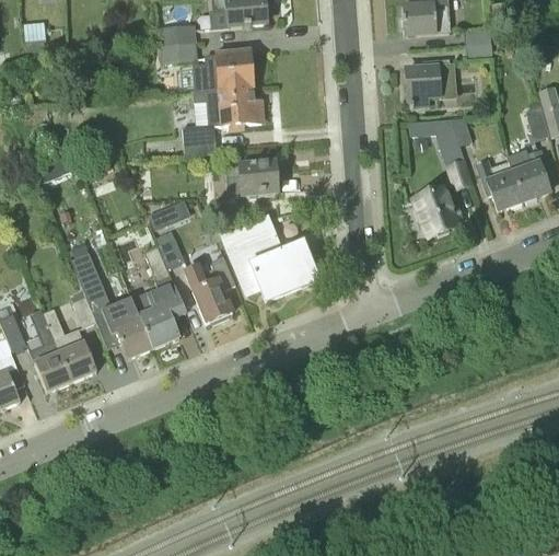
[(266,24),(264,0),(212,0),(213,12),(225,11),(226,26),(266,24)]
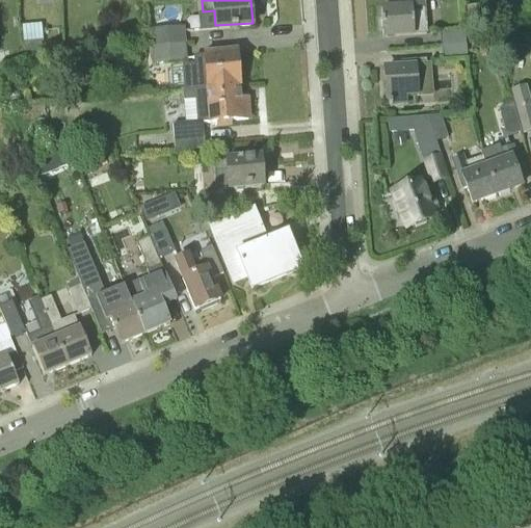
[(415,32),(428,31),(425,0),(398,0),(399,6),(380,7),(382,33),(415,31),(415,32)]
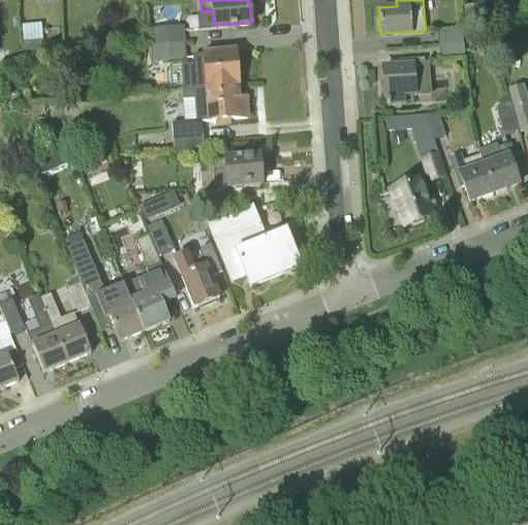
[(515,14),(515,0),(498,0),(499,14),(515,14)]
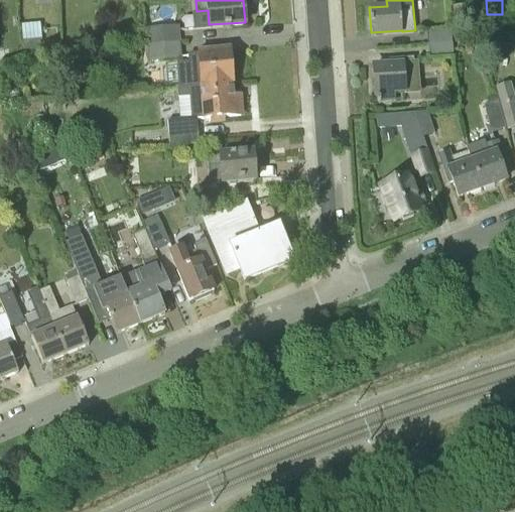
[(148,42),(180,39),(178,23),(147,26),(148,42)]
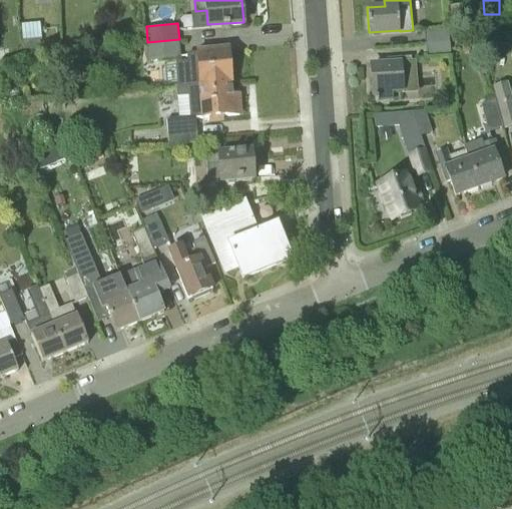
[(427,42),(450,40),(449,27),(426,29),(427,42)]
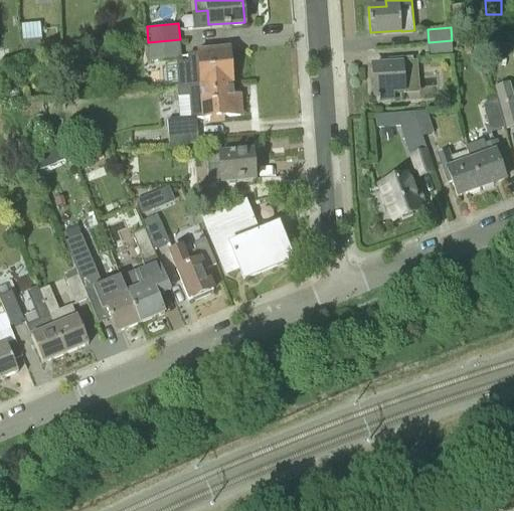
[(41,35),(24,37),(25,52),(42,51),(41,35)]
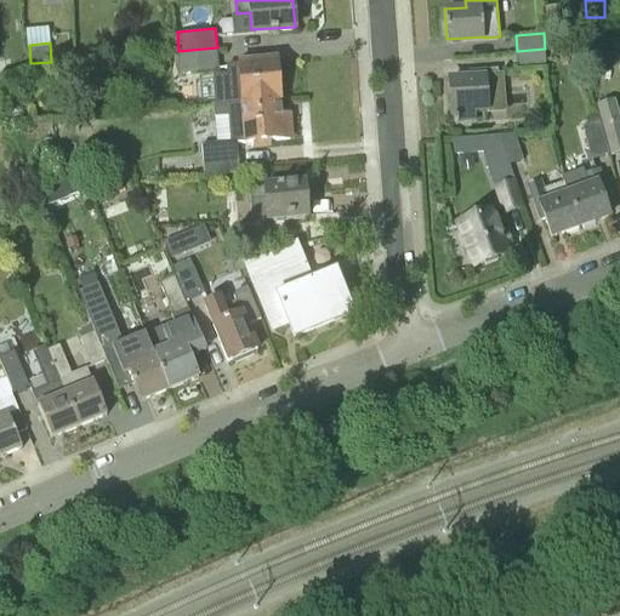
[(217,47),(178,51),(181,70),(219,67),(217,47)]
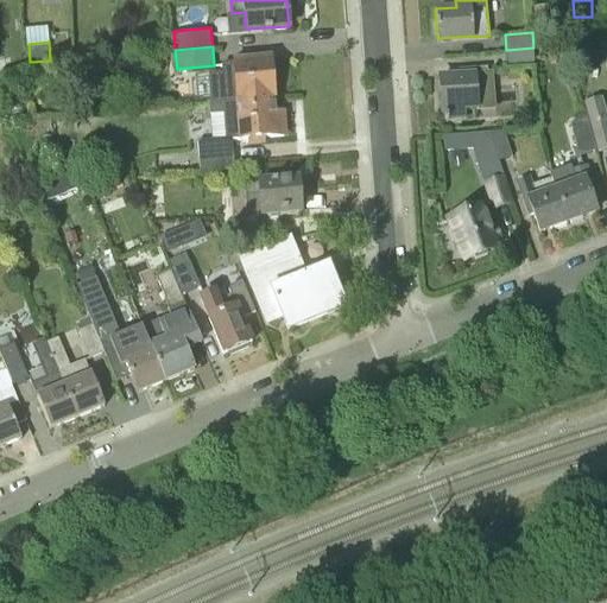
[(533,48),(506,50),(507,64),(535,63),(533,48)]
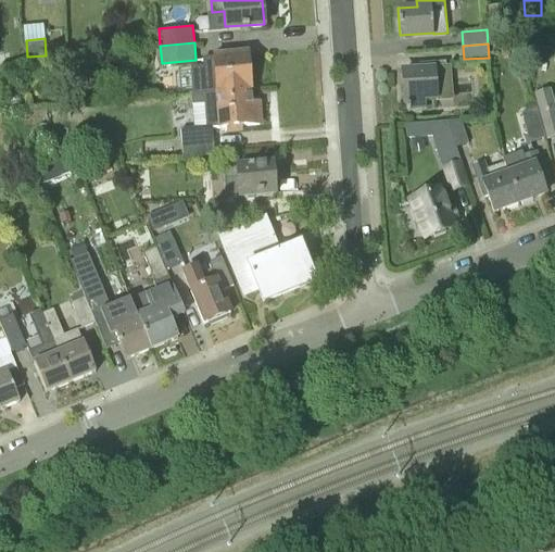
[(193,89),(251,84),(248,52),(213,54),(203,55),(203,63),(191,64),(193,89)]
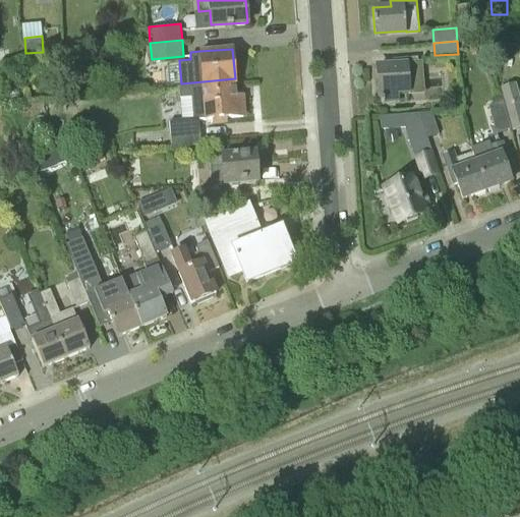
[(380,101),(391,100),(390,94),(410,93),(409,68),(420,68),(419,56),(397,57),(397,64),(378,65),(380,101)]
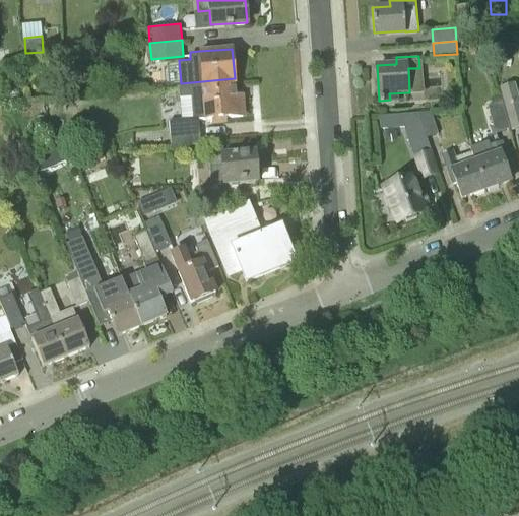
[(235,78),(181,83),(181,84),(178,84),(179,95),(202,93),(204,118),(211,118),(212,122),(228,121),(226,115),(243,114),(241,94),(236,94),(235,78)]
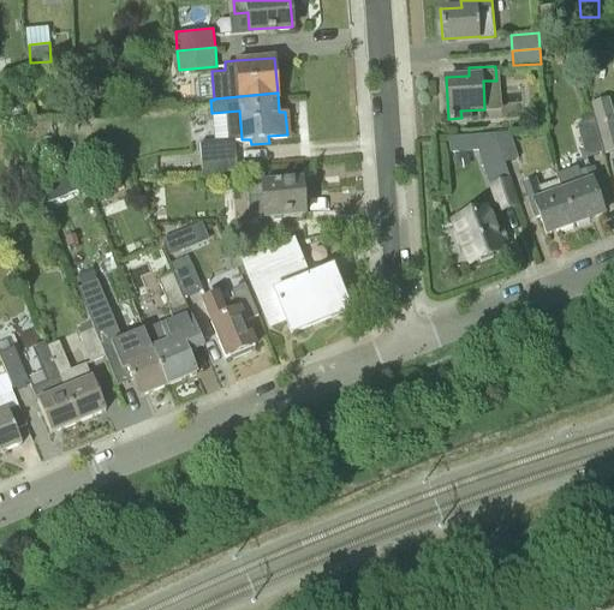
[(591,101),(594,109),(604,150),(604,153),(613,149),(613,111),(609,96),(591,101)]
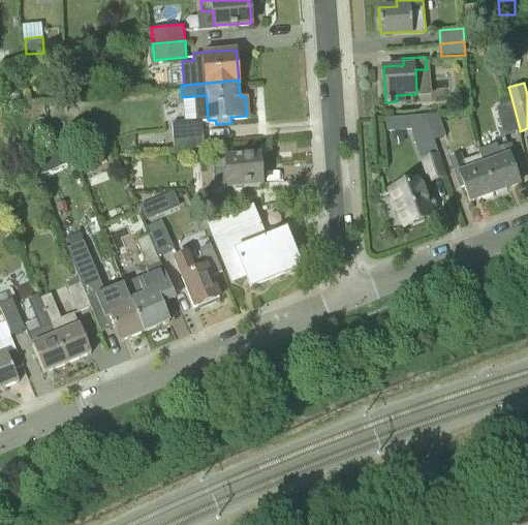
[(504,133),(520,129),(510,94),(498,97),(500,104),(497,105),(504,133)]
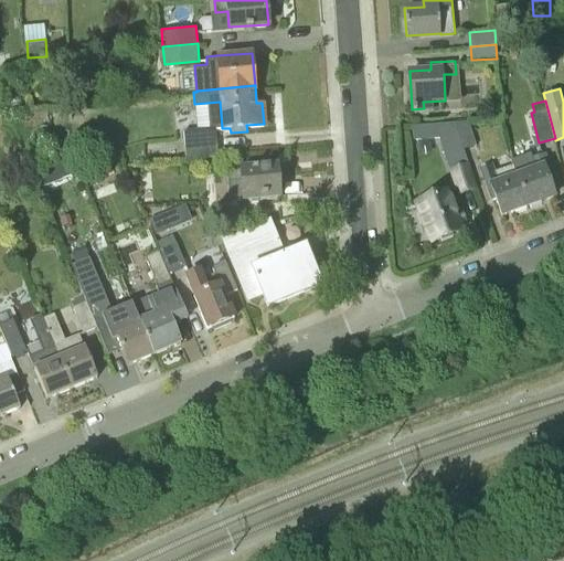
[(455,120),(464,147),(477,144),(469,119),(455,120)]
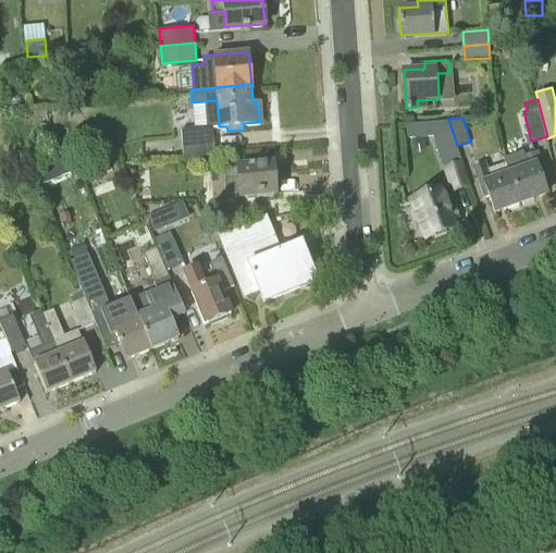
[(470,184),(457,145),(448,119),(408,122),(409,135),(432,135),(451,189),(470,184)]
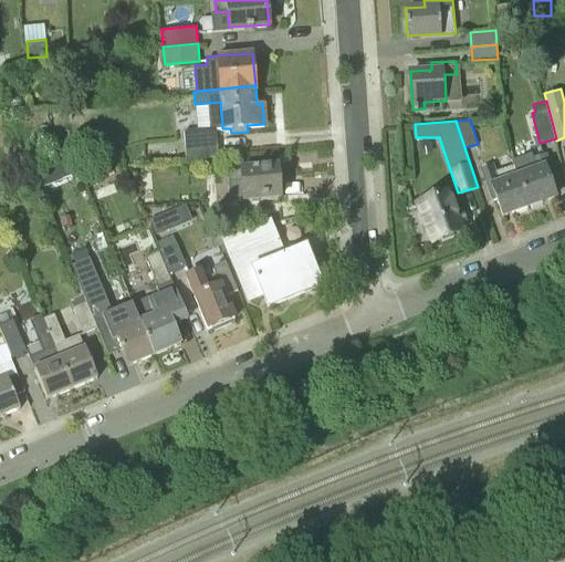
[(186,159),(218,157),(216,127),(185,129),(186,159)]
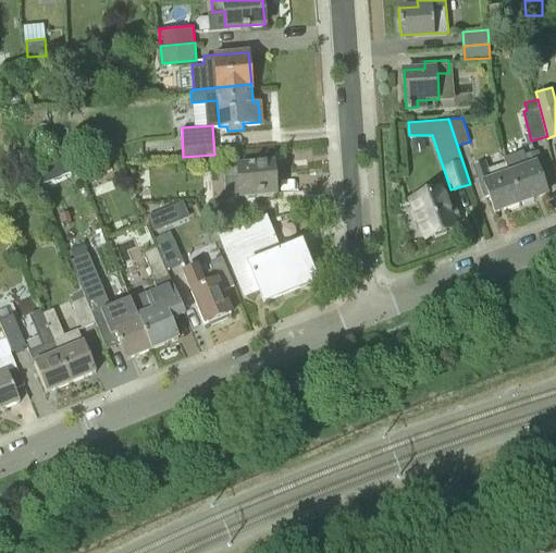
[(508,168),(520,201),(522,200),(523,203),(533,199),(533,196),(546,192),(538,170),(545,167),(539,148),(526,154),(523,149),(505,156),(508,168)]
